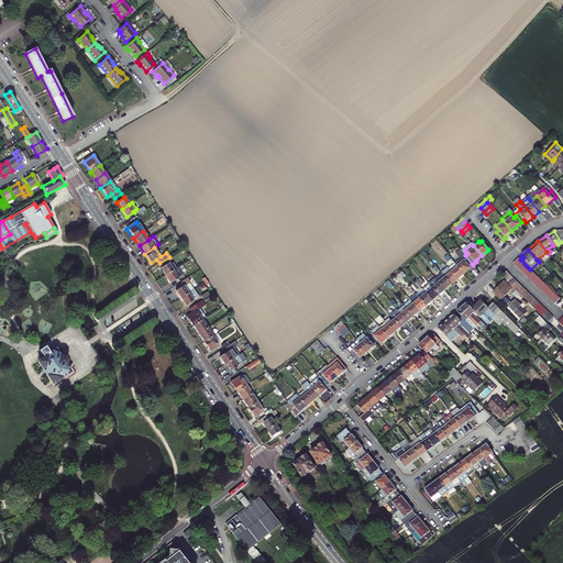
[(472,264),(465,255),(455,264),(457,266),(464,274),(471,268),(470,266),(472,264)]
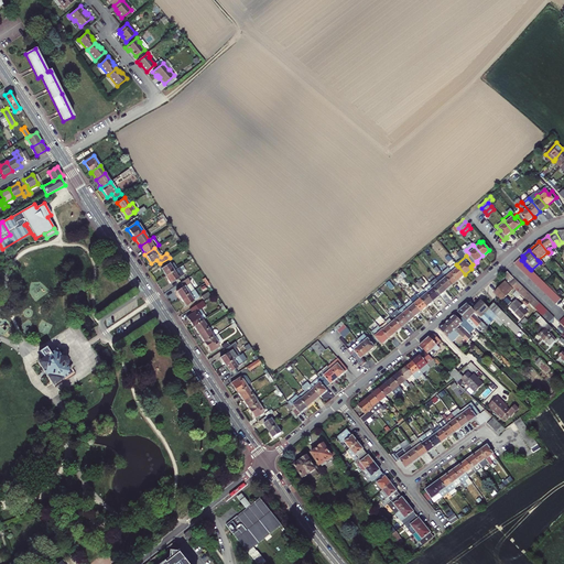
[(521,260),(520,258),(513,263),(520,270),(525,264),(523,261),(521,260)]
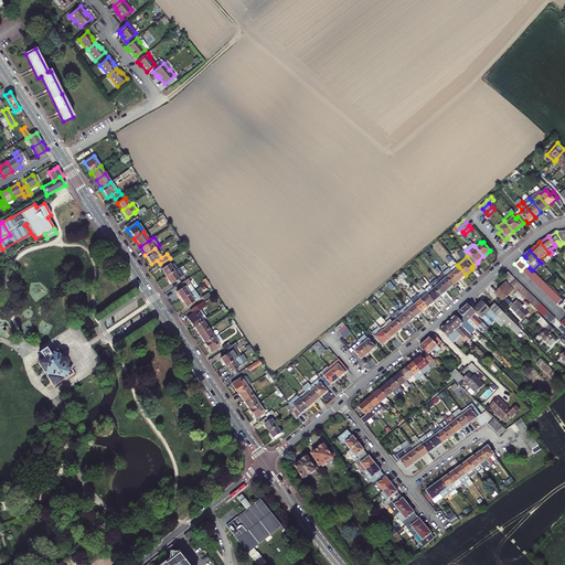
[(161,269),(166,276),(174,272),(169,264),(161,269)]
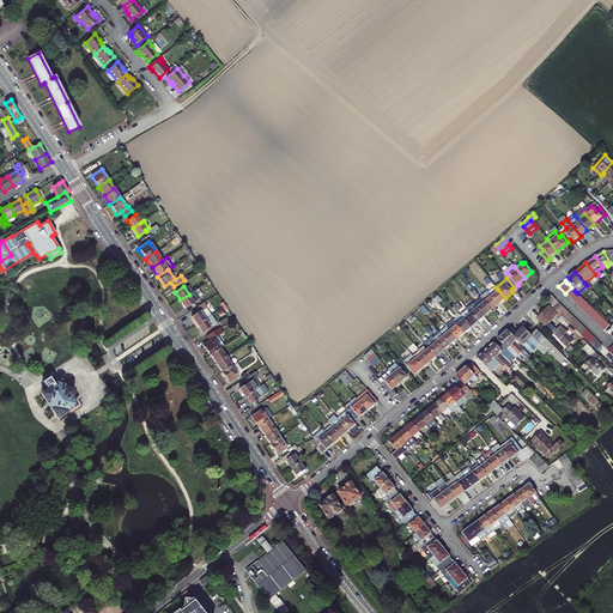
[(505,298),(498,290),(491,296),(498,304),(505,298)]
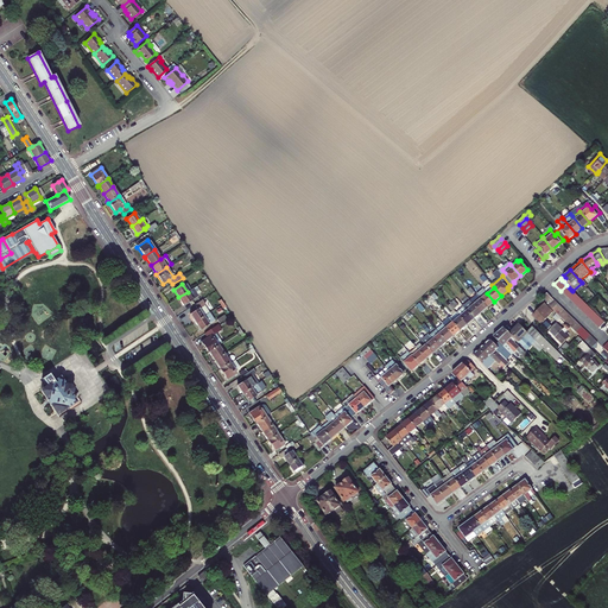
[(188,292),(178,297),(184,305),(198,296),(192,289),(188,292)]
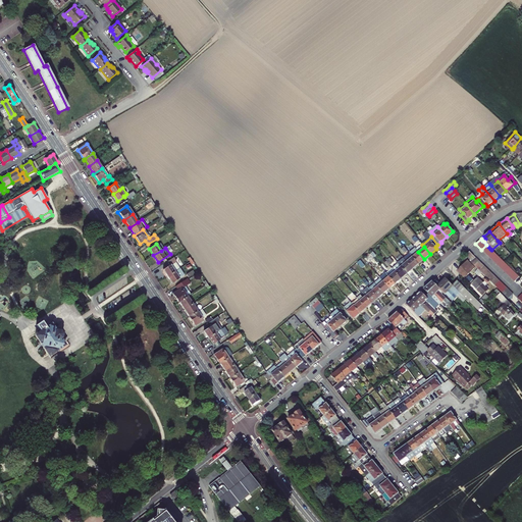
[(424,259),(418,252),(412,257),(418,264),(424,259)]
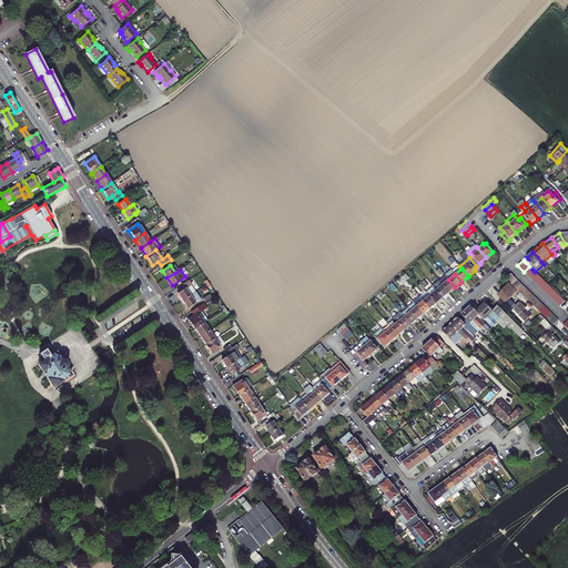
[(506,279),(514,285),(517,281),(510,274),(506,279)]
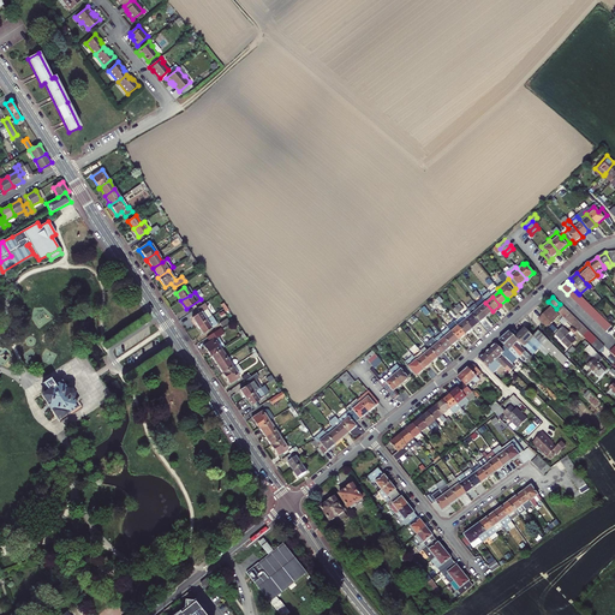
[(485,317),(493,311),(485,303),(479,309),(485,317)]
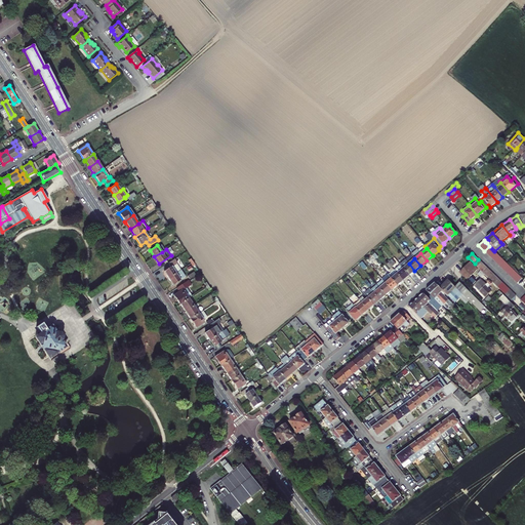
[(414,271),(409,264),(403,269),(409,275),(414,271)]
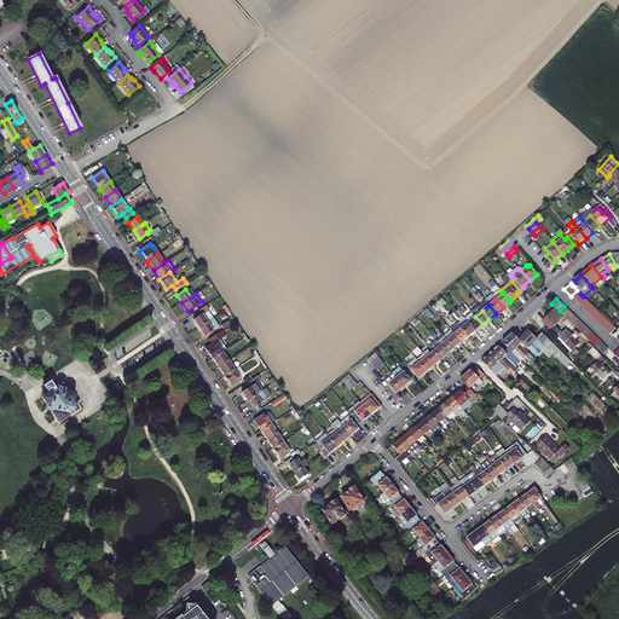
[(561,319),(553,311),(543,320),(551,329),(561,319)]
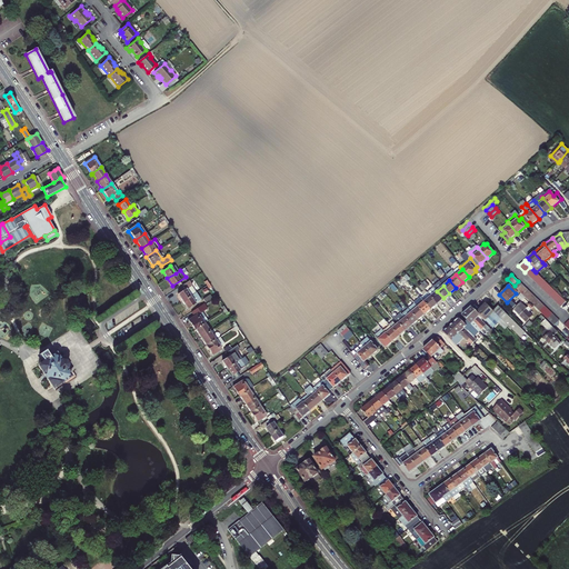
[(443,298),(437,291),(433,287),(427,292),(430,296),(437,303),(443,298)]
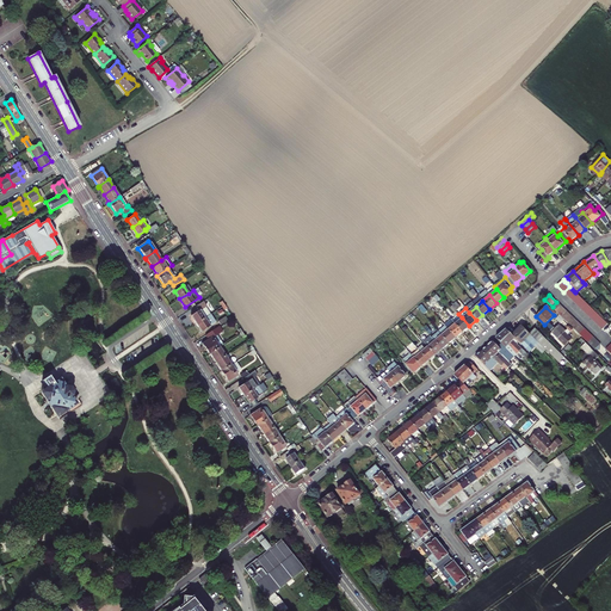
[(210,314),(196,323),(202,332),(216,322),(210,314)]
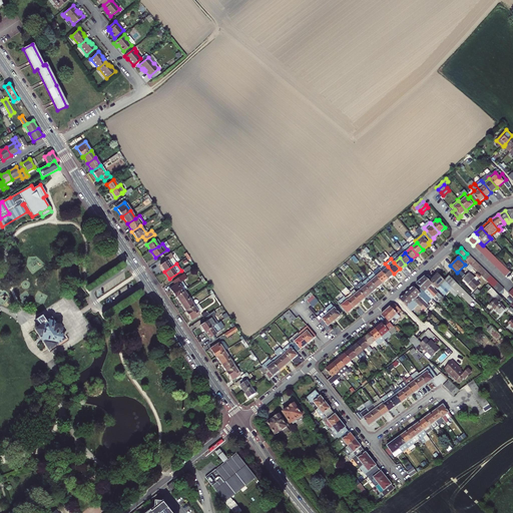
[(388,267),(385,264),(380,269),(382,272),(388,279),(394,274),(388,267)]
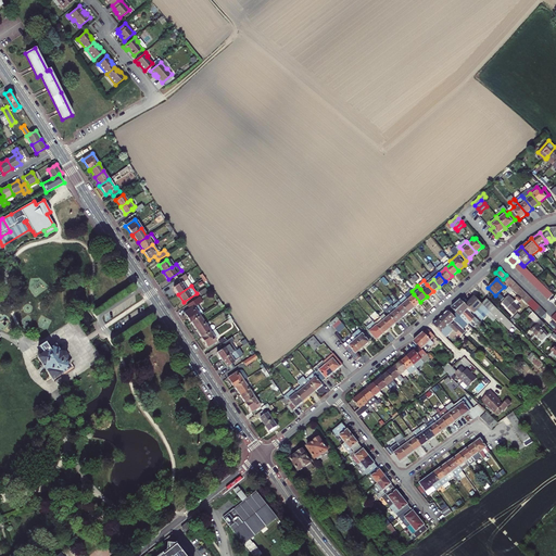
[(412,291),(405,297),(414,307),(420,302),(414,294),(412,291)]
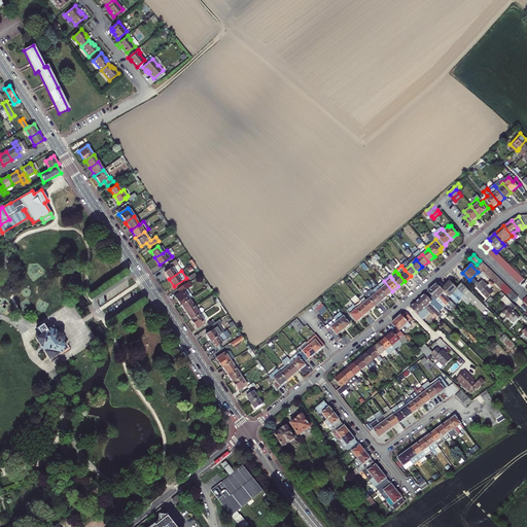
[(482,290),(481,292),(487,299),(493,292),(490,289),(494,285),(491,282),(488,285),(482,279),(477,285),(482,290)]
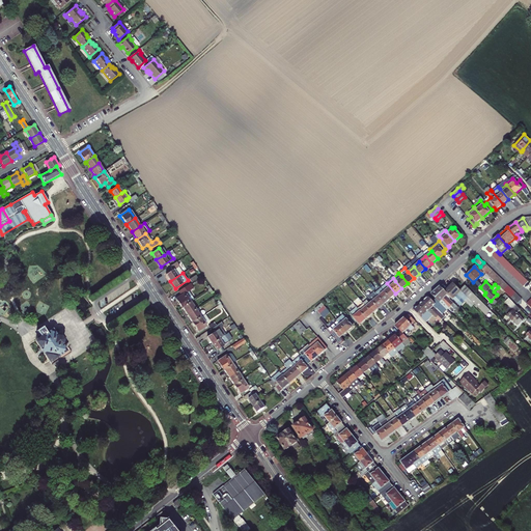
[(395,294),(387,283),(381,288),(390,299),(395,294)]
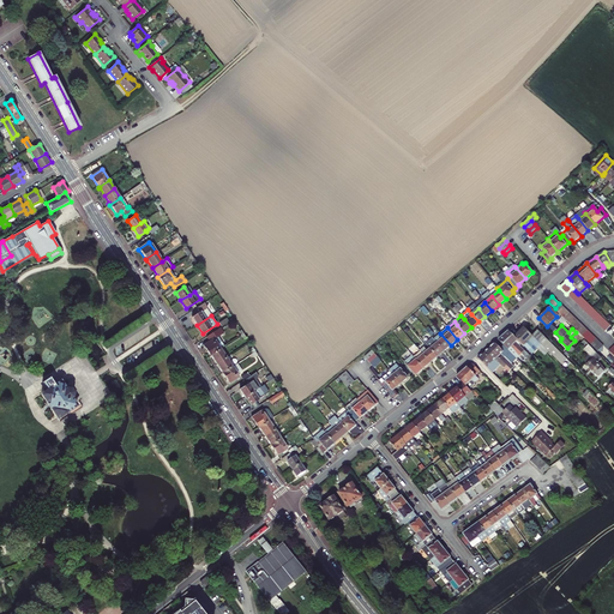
[(533,336),(524,327),(515,337),(523,345),(527,348),(531,354),(534,351),(539,355),(543,349),(546,353),(548,350),(541,344),(540,343),(533,336)]
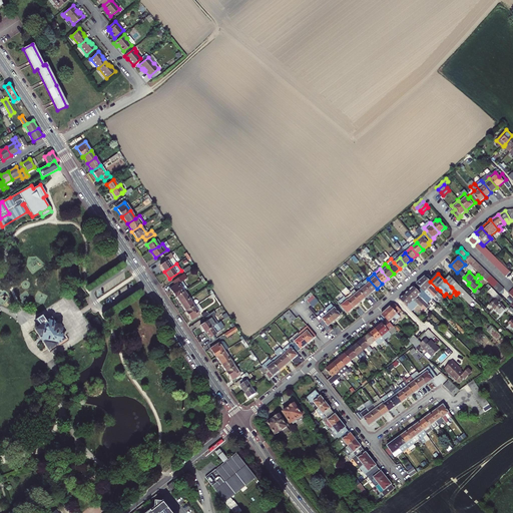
[(169,289),(175,298),(184,292),(179,284),(185,279),(183,275),(172,282),(174,286),(169,289)]
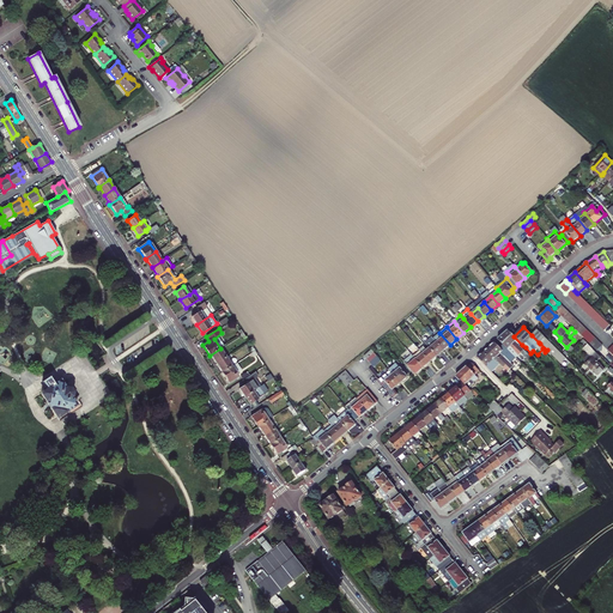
[(566,359),(536,329),(532,335),(539,343),(540,344),(547,350),(562,364),(566,359)]
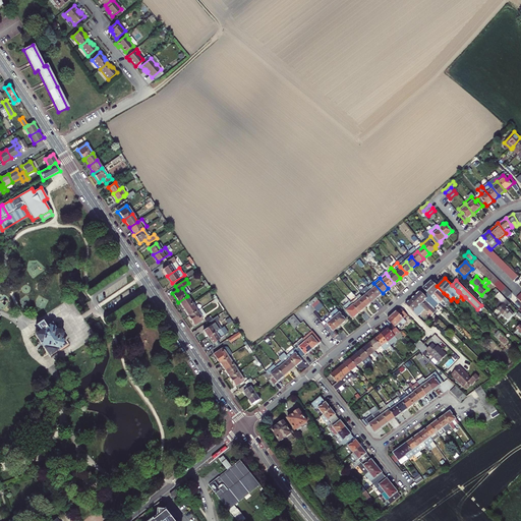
[(427,285),(443,299),(447,295),(444,293),(437,286),(431,281),(427,285)]
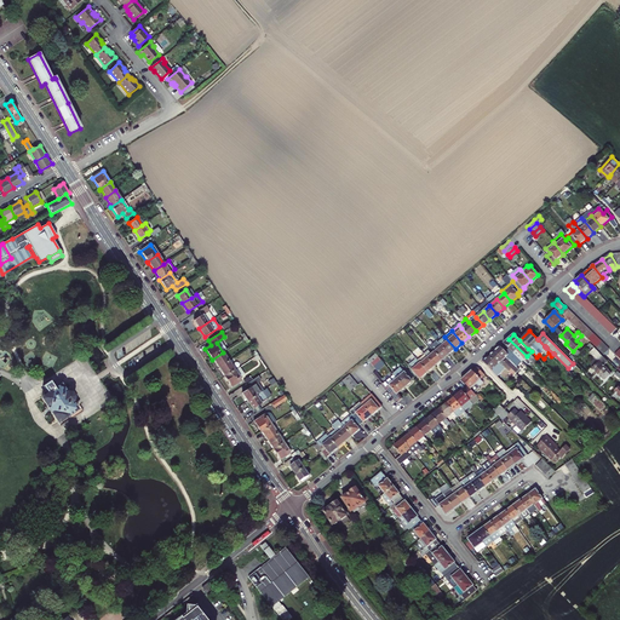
[(445,337),(437,342),(448,355),(455,349),(445,337)]
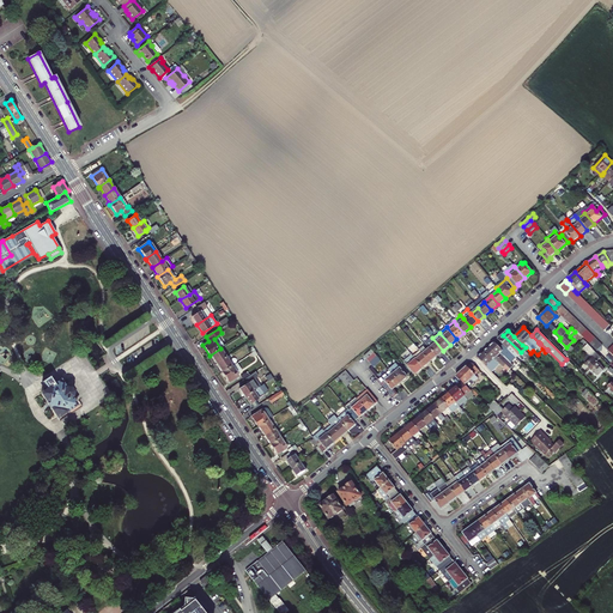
[(510,351),(516,357),(519,354),(521,352),(503,335),(497,339),(503,345),(510,351)]
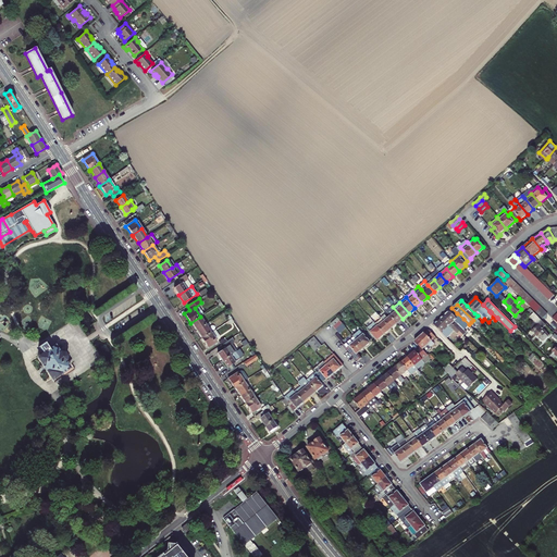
[(403,319),(393,307),(390,311),(393,314),(390,317),(396,324),(403,319)]
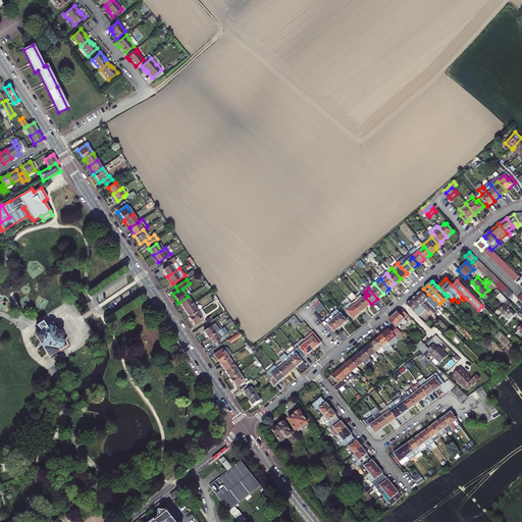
[(498,310),(502,314),(508,308),(511,304),(497,290),(493,292),(505,303),(498,310)]
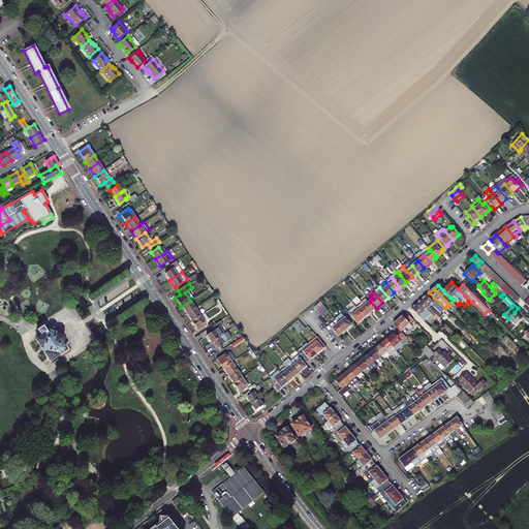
[(371,312),(365,306),(360,300),(355,294),(351,299),(355,303),(356,303),(361,308),(359,310),(365,317),(371,312)]
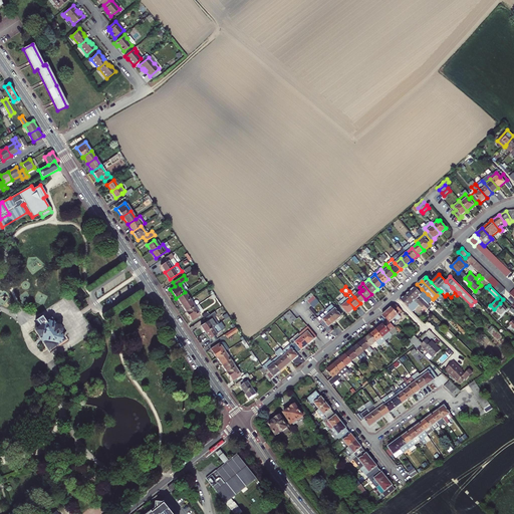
[(415,287),(410,291),(428,309),(430,307),(423,299),(428,294),(422,289),(419,291),(415,287)]
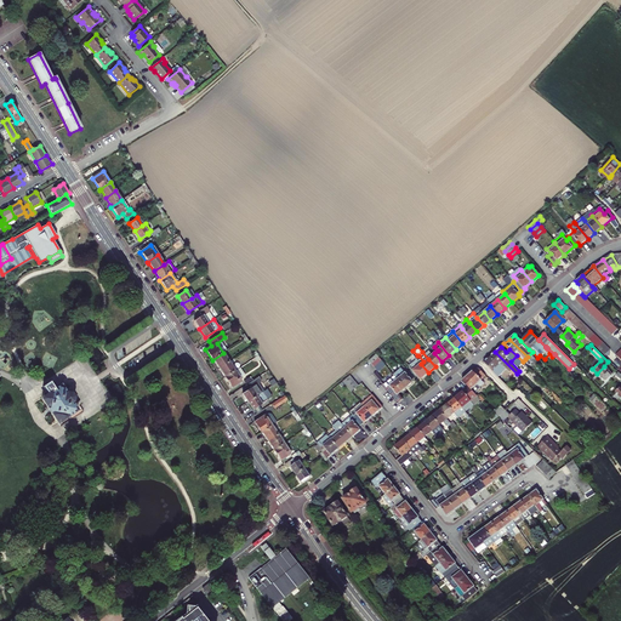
[(574,362),(581,353),(577,351),(570,358),(574,362)]
